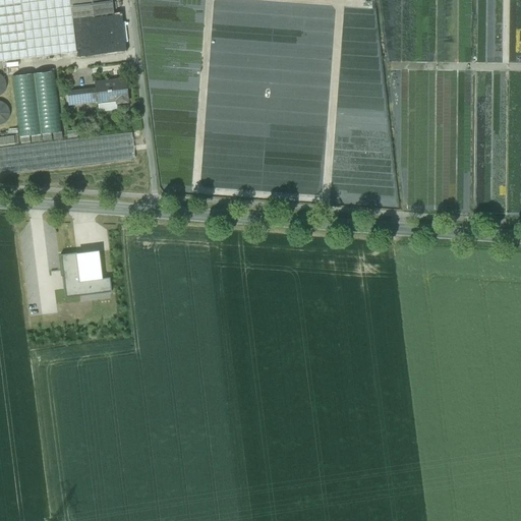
[(0,0),(0,61),(76,52),(74,37),(69,0),(0,0)]
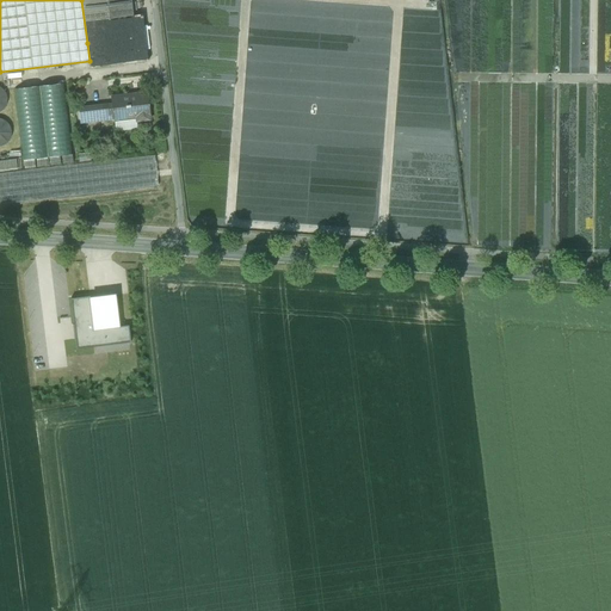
[(130,0),(81,0),(85,22),(133,16),(130,0)]
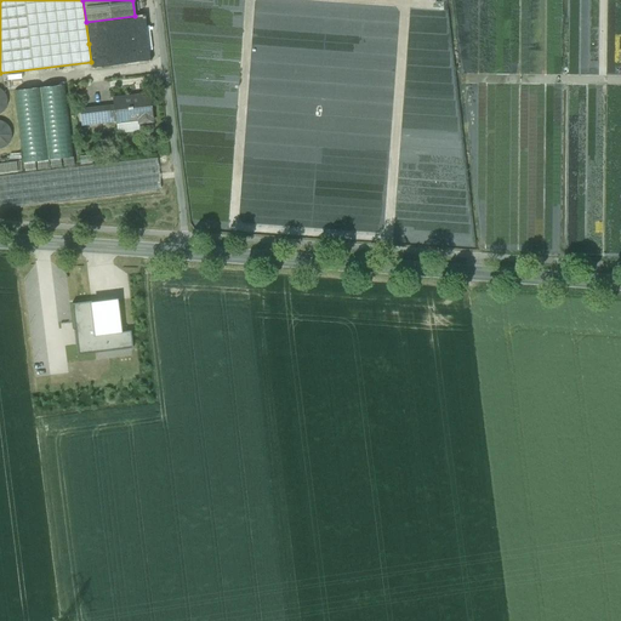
[(64,85),(15,91),(23,163),(73,158),(64,85)]
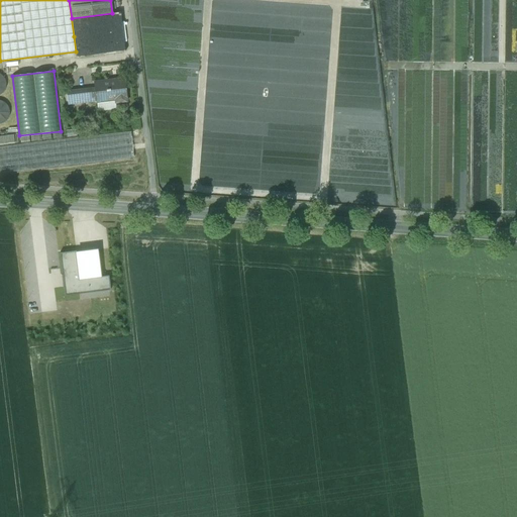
[(124,79),(93,82),(94,88),(95,100),(97,100),(114,98),(115,103),(126,101),(124,79)]
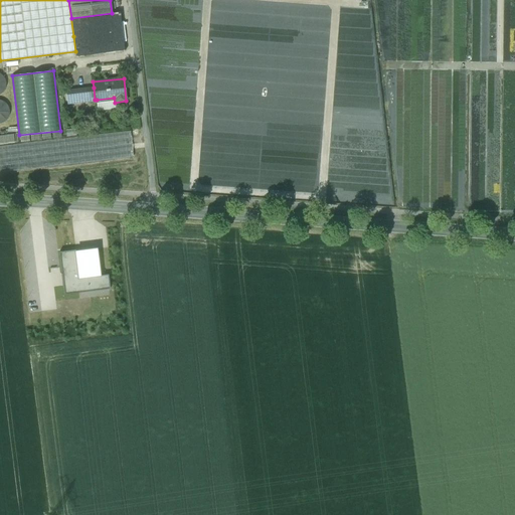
[(94,88),(65,91),(67,103),(95,100),(94,88)]
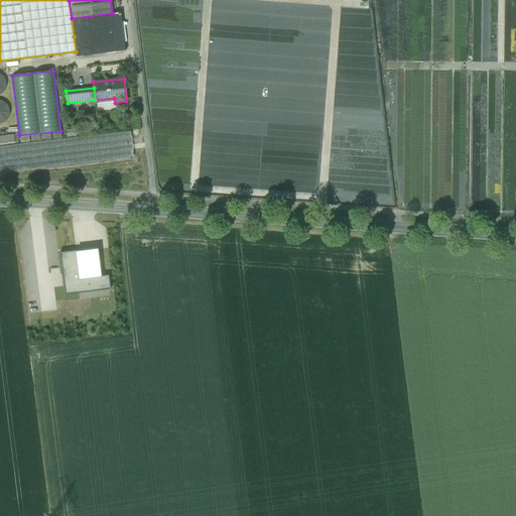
[(114,98),(97,100),(98,111),(115,109),(115,103),(114,98)]
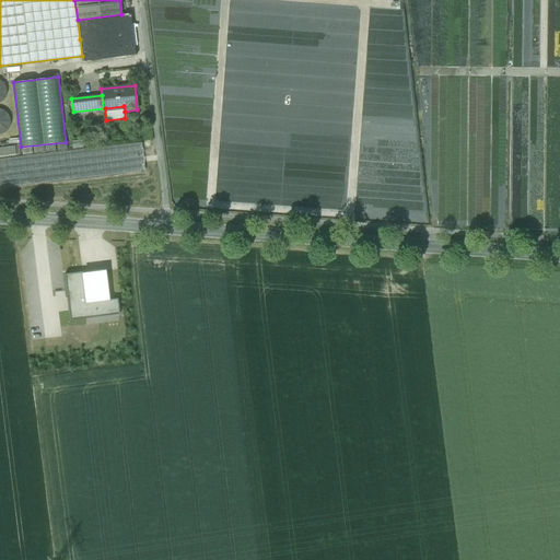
[(0,135),(4,132),(9,129),(10,125),(10,119),(8,115),(4,112),(0,109),(0,135)]
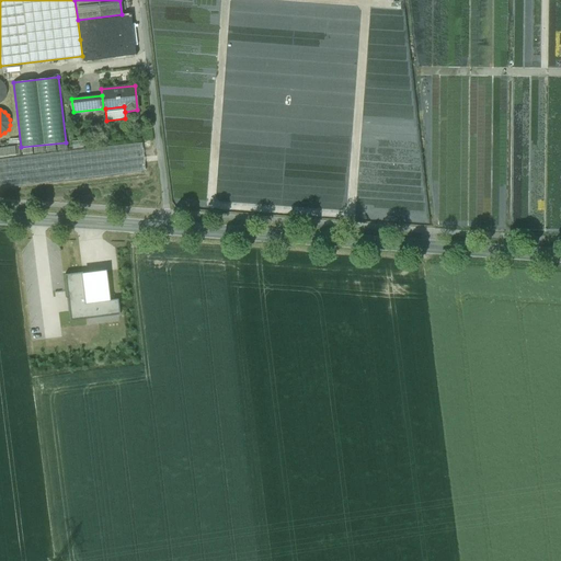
[(140,144),(0,158),(0,186),(144,171),(140,144)]
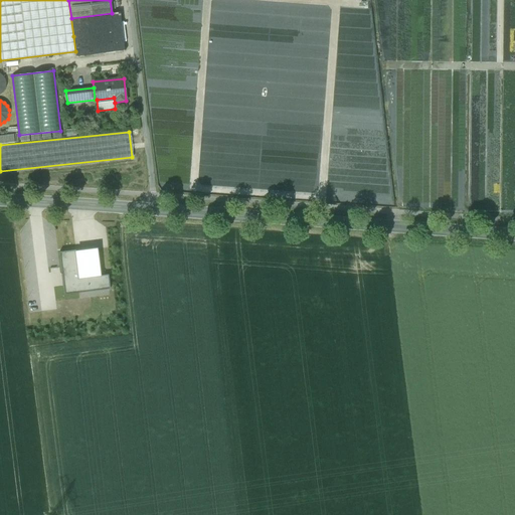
[(0,135),(0,143),(10,143),(10,134),(0,135)]
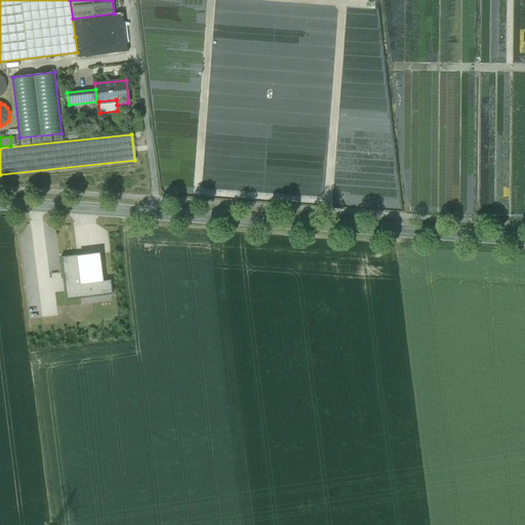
[(103,281),(99,254),(78,257),(77,255),(61,257),(66,300),(112,294),(111,280),(103,281)]
